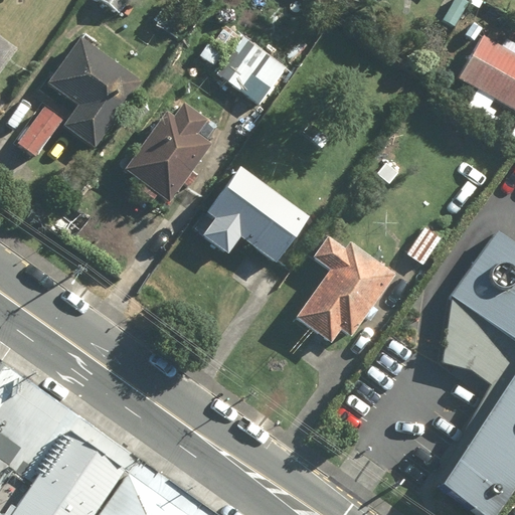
[(120,0),(97,0),(111,11),(120,0)]
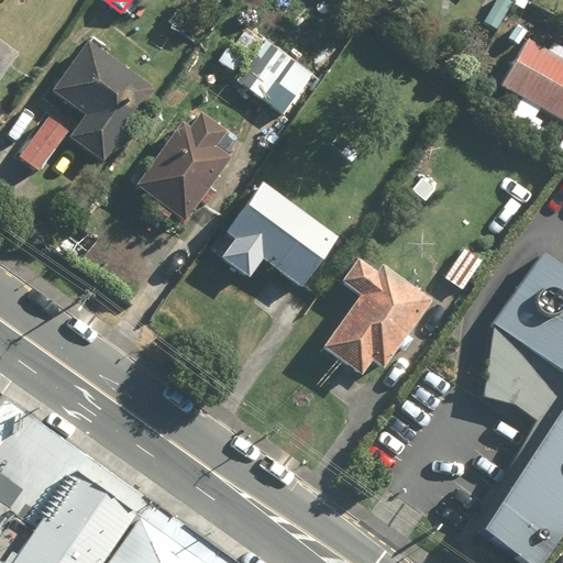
[(518,1),(515,0),(486,0),(473,18),(495,33),(518,1)]
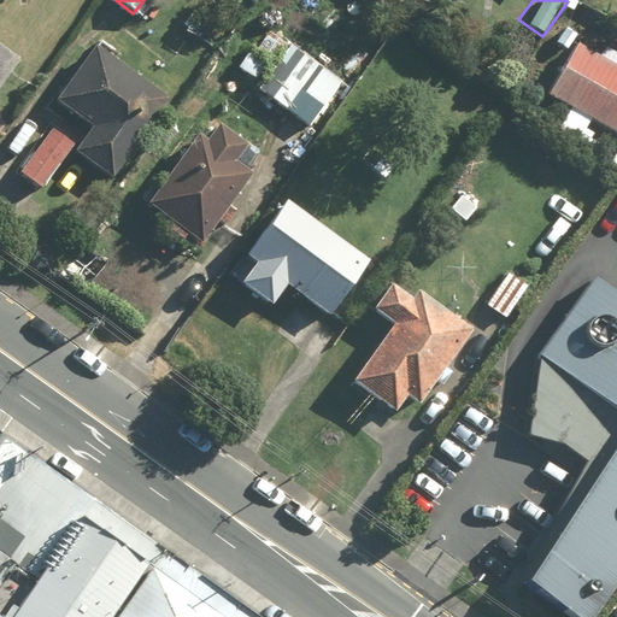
[(292,48),(270,33),(245,68),(266,83),(292,48)]
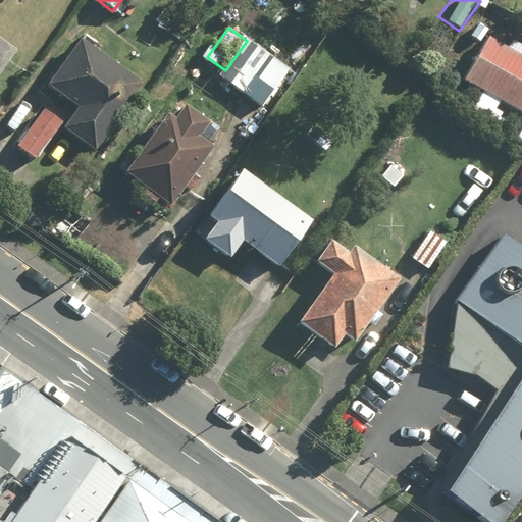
[(521,46),(494,30),(466,79),(488,92),(479,107),(493,115),(502,101),(521,112),(521,46)]
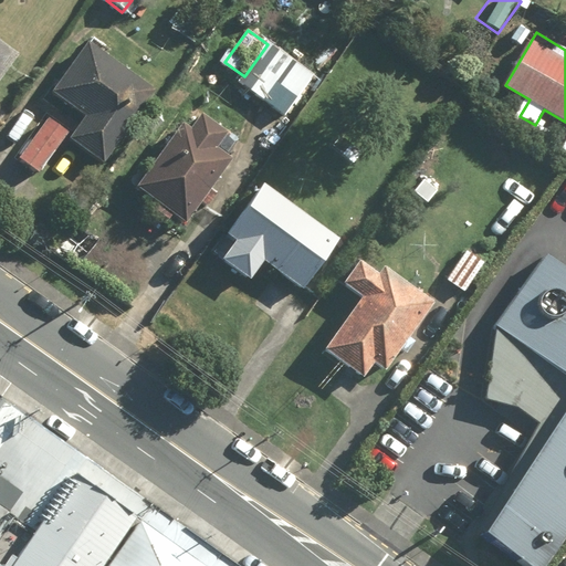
[(160,87),(93,38),(53,93),(87,117),(70,143),(103,166),(160,87)]
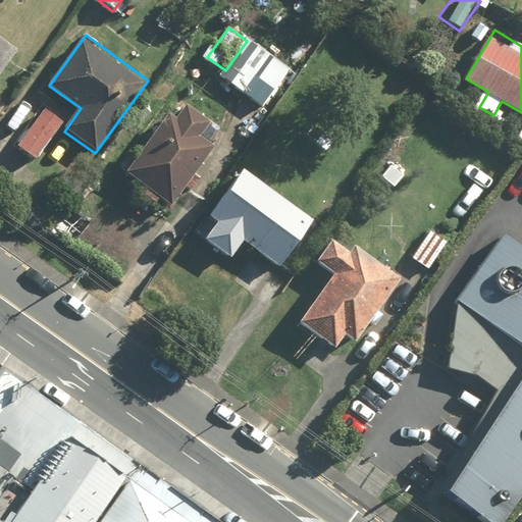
[(0,73),(17,51),(0,37),(0,73)]
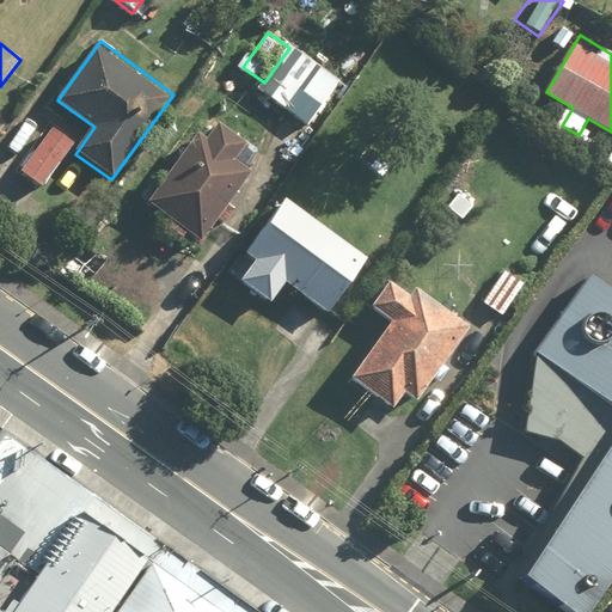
[(300,50),(273,84),(323,123),(350,90),(300,50)]
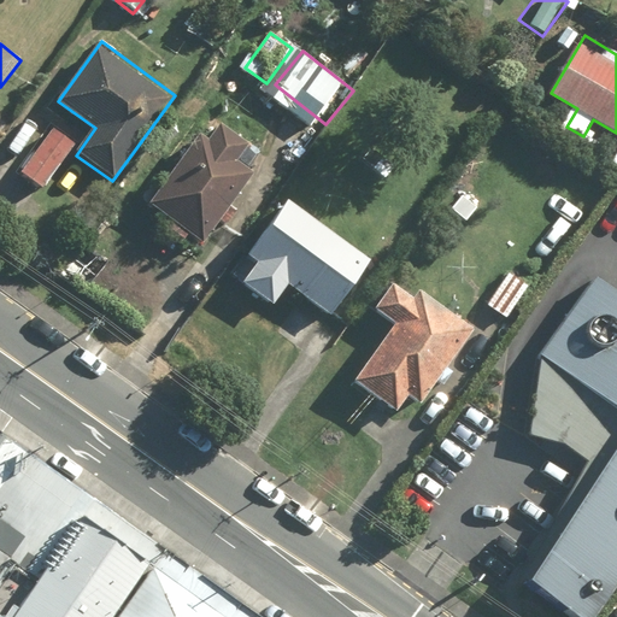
[(253,169),(263,158),(217,119),(147,204),(199,247),(210,234),(233,253),(280,197),(256,177),(259,174),(253,169)]
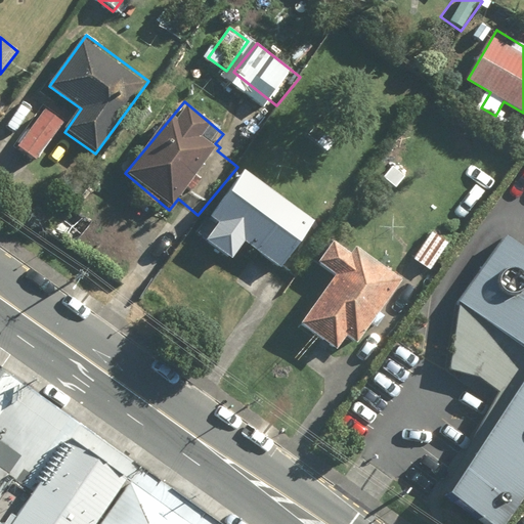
[(63,123),(46,110),(18,146),(37,160),(63,123)]
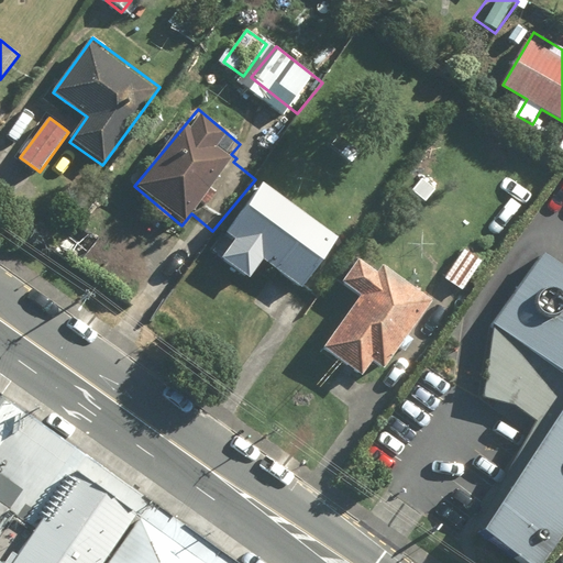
[(339,243),(264,181),(225,229),(239,240),(223,260),(249,280),(263,263),(299,291),(339,243)]
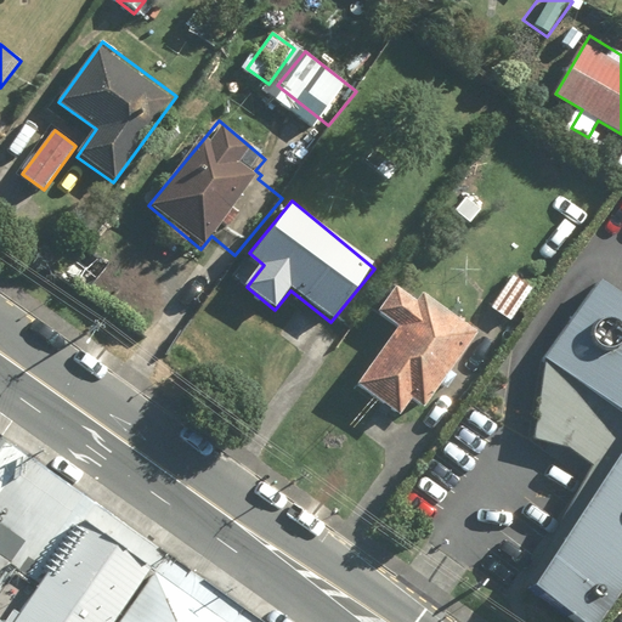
[(537,292),(514,272),(487,304),(510,323),(537,292)]
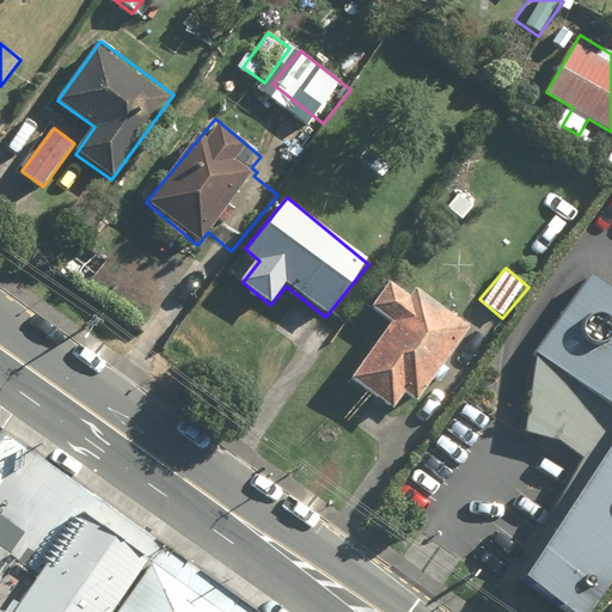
[(587,611),(611,576),(611,294),(586,276),(531,356),(542,363),(534,423),(563,430),(599,456),(516,579),(565,611),(587,611)]
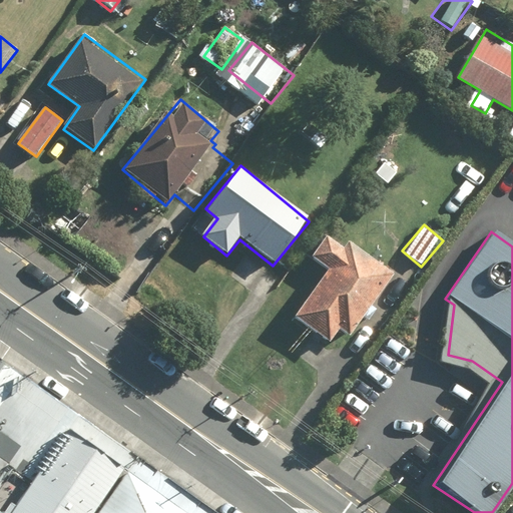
[(354,336),(395,273),(347,241),(343,248),(326,237),(311,261),(327,271),(294,321),(330,345),(341,328),(354,336)]
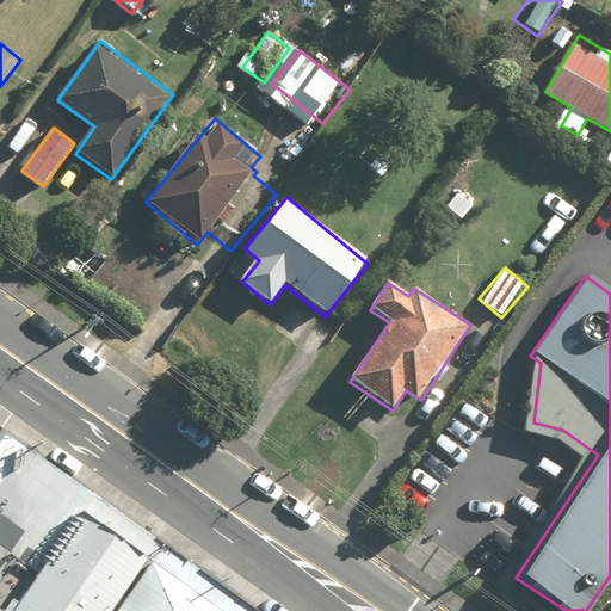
[(110,610),(144,563),(0,461),(0,610),(110,610)]
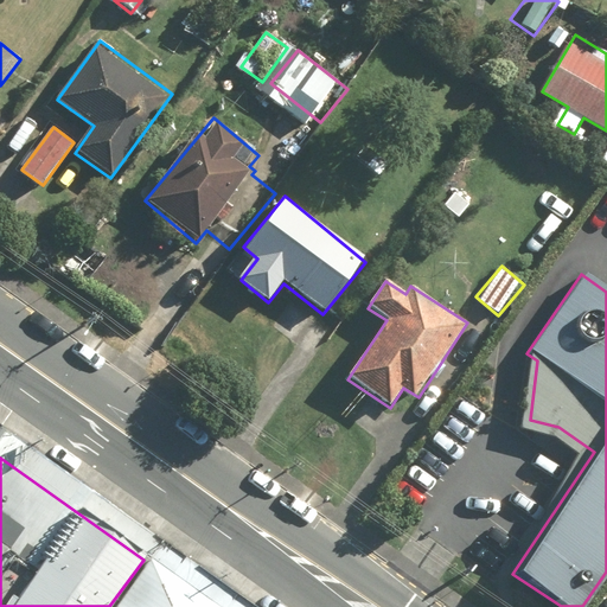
[(210,606),(144,560),(109,606),(210,606)]
